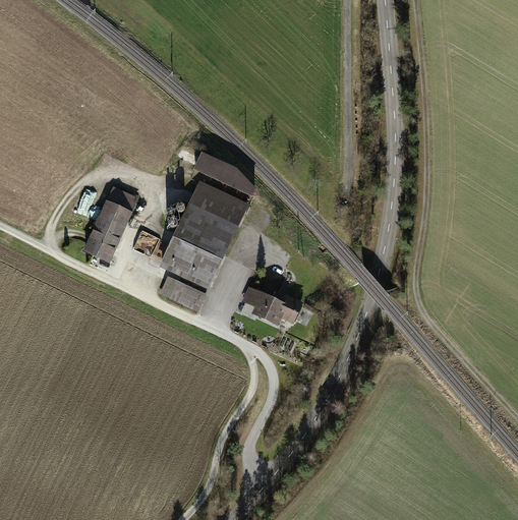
[(196,183),(158,265),(209,288),(255,188),(235,167),(200,151),(192,169),(194,170),(189,180),(196,183)]
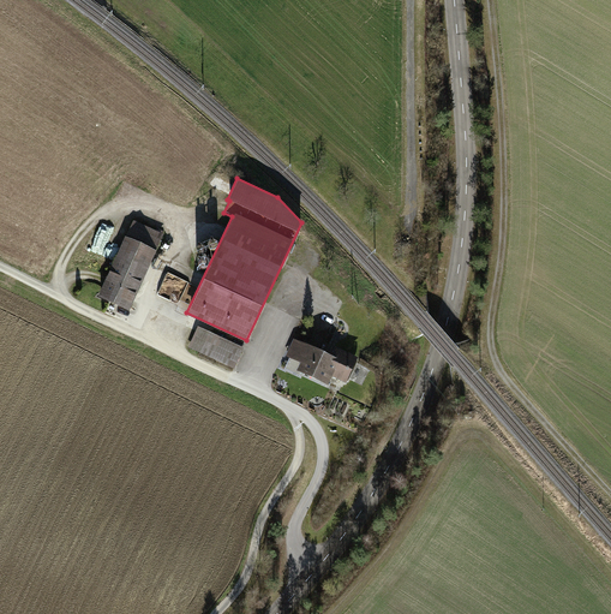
[(132,220),(97,296),(130,310),(165,234),(132,220)]
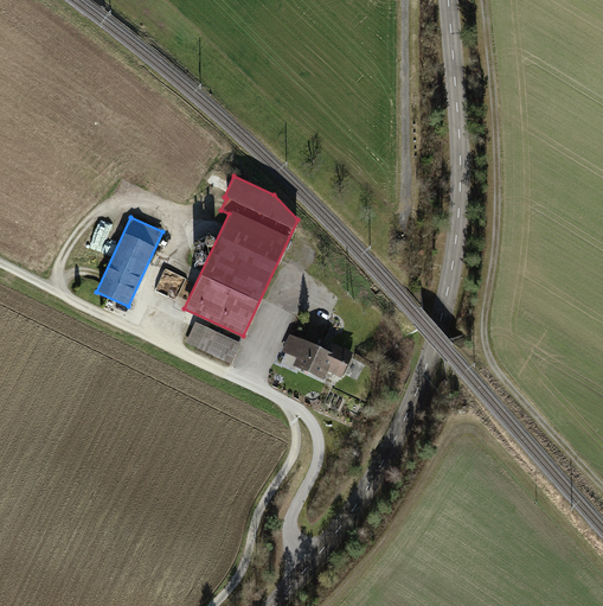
[(211,236),(209,236),(206,237),(205,240),(205,242),(206,244),(209,246),(211,244),(213,243),(215,241),(213,238),(211,236)]
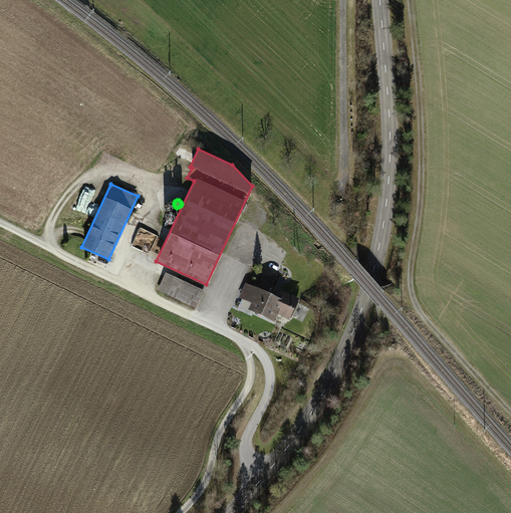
[(173,214),(170,213),(168,214),(166,216),(165,219),(166,221),(168,223),(171,223),(173,222),(175,220),(175,217),(173,214)]
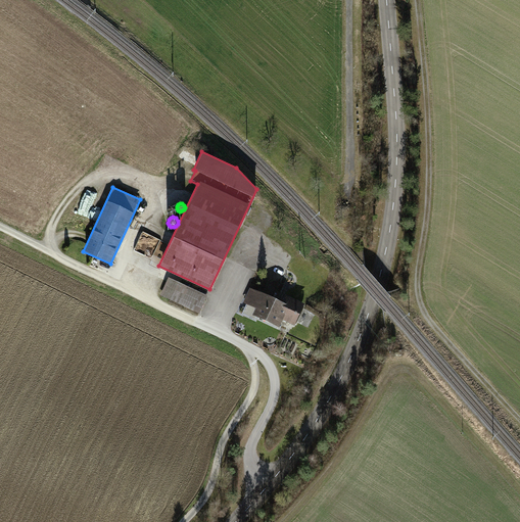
[(206,294),(168,277),(159,295),(197,313),(206,294)]
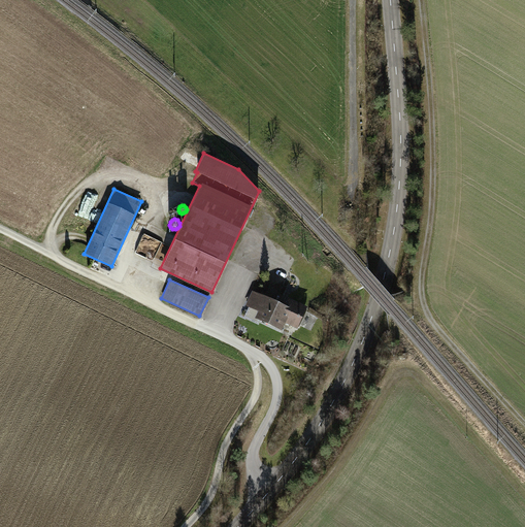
[(281,302),(251,289),(243,304),(257,309),(254,317),(282,329),(286,322),(297,327),(306,305),(284,295),(281,302)]
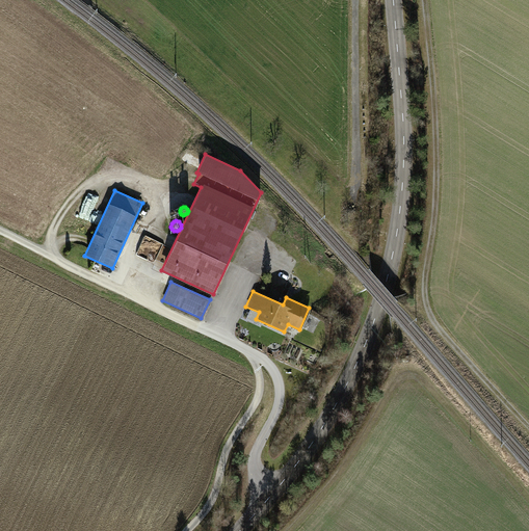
All buildings are outlined.
